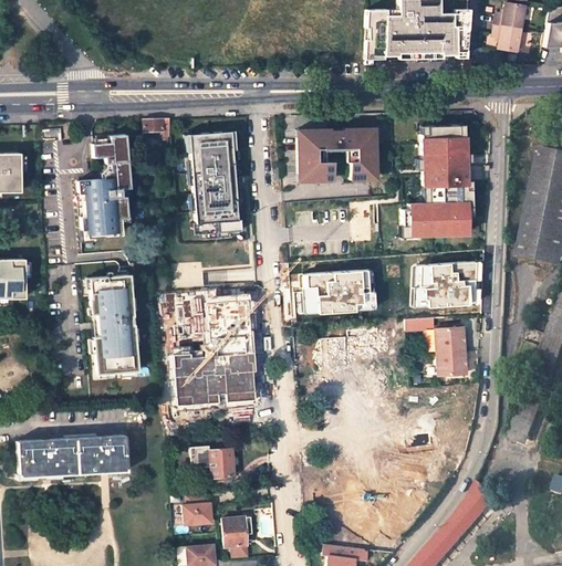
[(443,53),(457,53),(456,49),(468,49),(471,8),(457,8),(458,11),(444,12),(444,16),(438,16),(437,0),(401,0),(401,9),(401,14),(389,16),(389,10),(382,10),(382,16),(370,16),(367,53),(385,53),(385,55),(398,55),(398,52),(443,50),(443,53)]
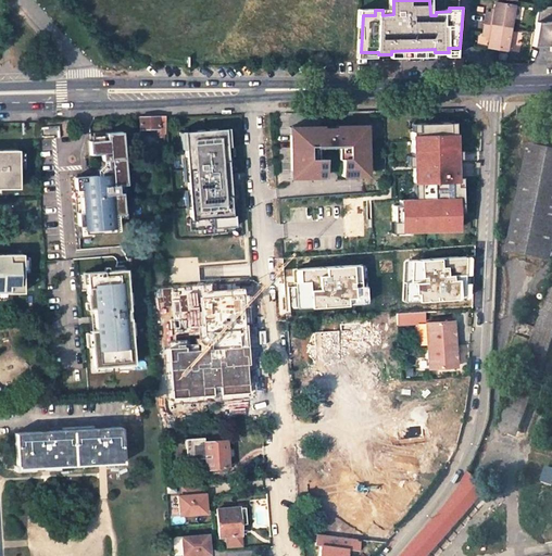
[(489,25),(514,30),(517,8),(506,5),(498,4),(496,14),(490,13),(489,25)]
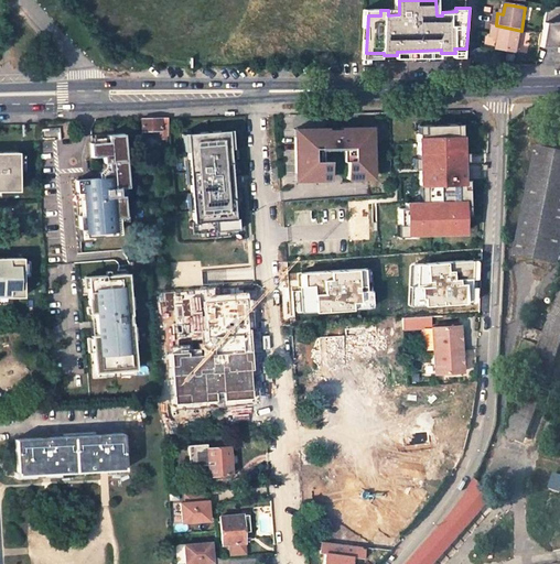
[(559,7),(550,7),(546,34),(544,46),(559,46),(559,7)]
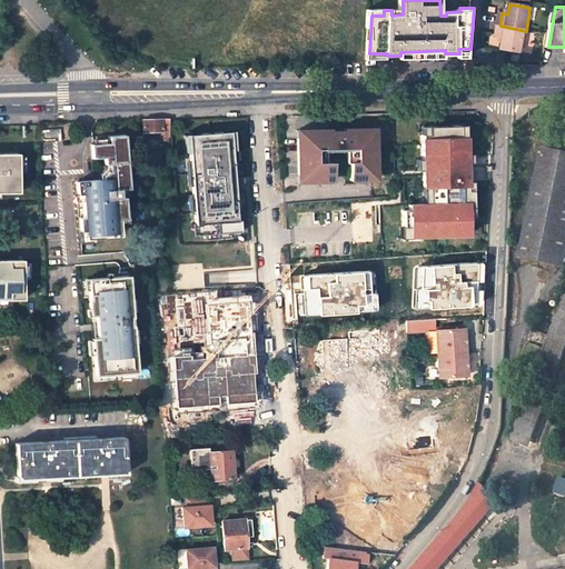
[(501,26),(498,38),(505,39),(503,50),(523,53),(526,31),(501,26)]
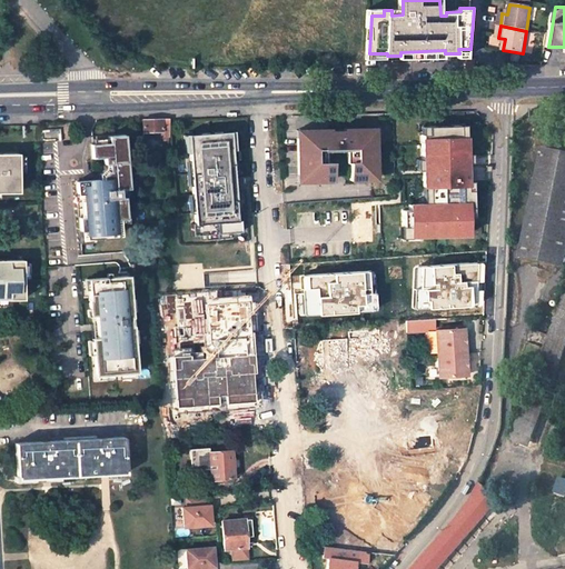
[(147,119),(148,137),(158,137),(158,132),(165,131),(165,136),(167,136),(167,140),(174,140),(174,130),(172,118),(160,119),(147,119)]
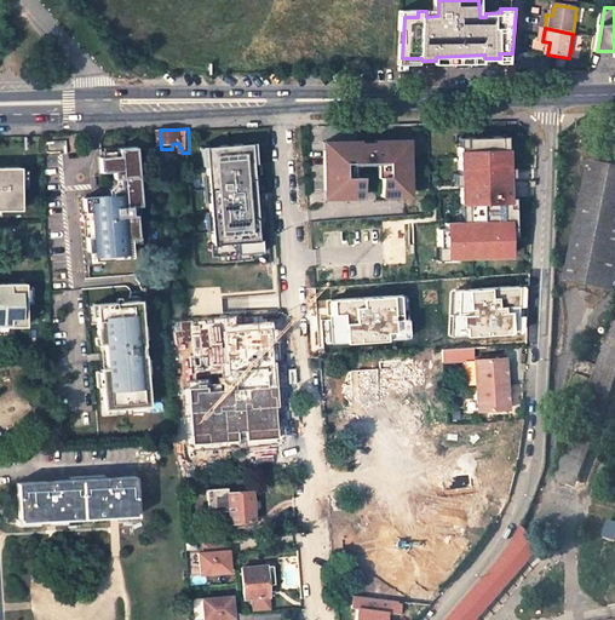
[(337,199),(366,197),(366,178),(362,178),(351,178),(350,161),(396,160),(396,177),(385,177),(385,197),(404,196),(404,189),(413,189),(412,149),(404,149),(404,141),(379,142),(379,149),(363,149),(363,142),(335,142),(335,150),(327,150),(328,190),(337,190),(337,199)]
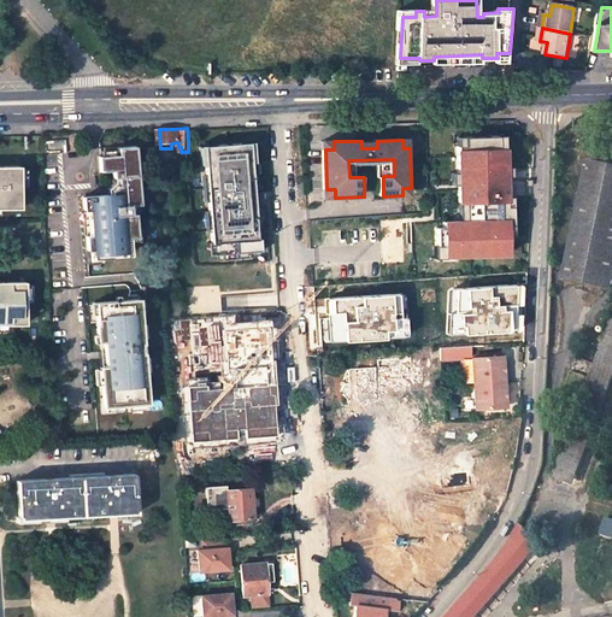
[(213,254),(265,251),(264,239),(260,239),(260,227),(258,206),(258,193),(256,175),(256,162),(259,162),(257,142),(205,146),(206,166),(210,166),(216,242),(212,242),(213,254)]
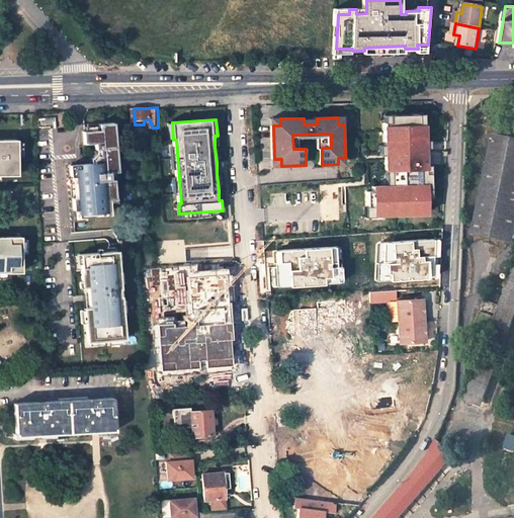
[(109,214),(108,199),(118,199),(116,181),(114,181),(113,172),(120,171),(117,122),(102,123),(102,130),(86,131),(87,143),(98,142),(98,149),(102,148),(103,155),(101,155),(97,159),(97,163),(84,164),(73,165),(73,176),(78,175),(80,197),(75,197),(76,209),(81,209),(81,217),(109,214)]
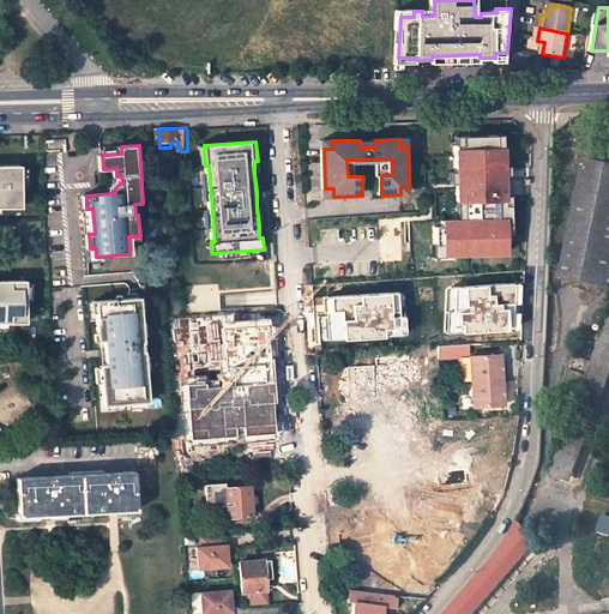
[(348,176),(359,176),(359,163),(378,163),(378,175),(381,175),(392,175),(392,158),(347,160),(348,176)]
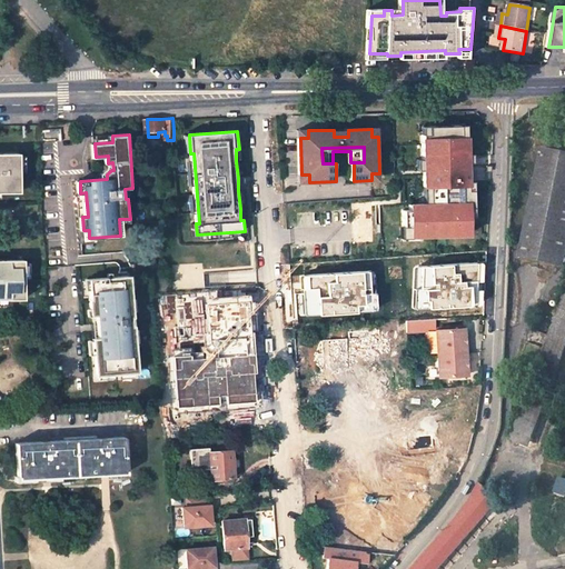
[(473,149),(445,148),(444,177),(472,178),(473,151),(473,149)]
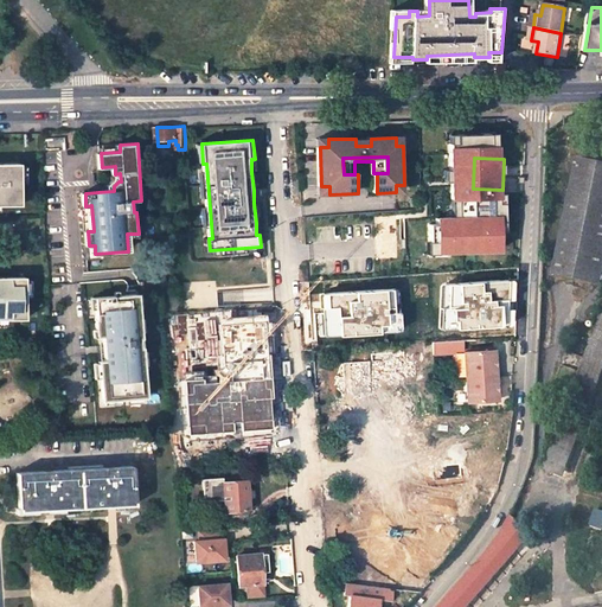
[(601,161),(586,159),(561,275),(601,283),(601,161)]
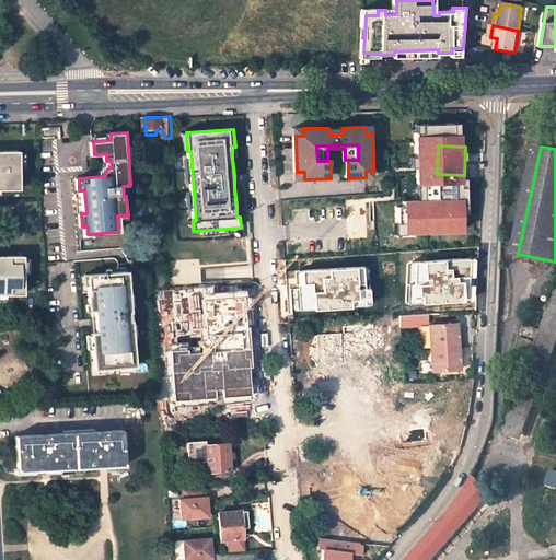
[(0,188),(23,189),(22,151),(0,150),(0,188)]
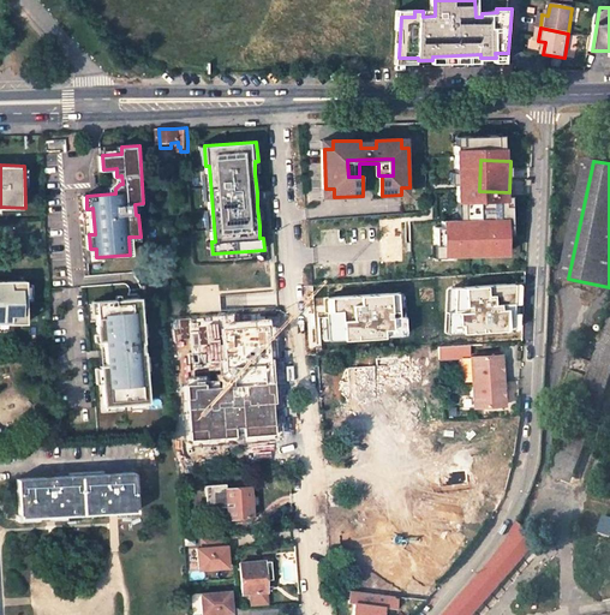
[(508,218),(485,218),(485,251),(508,252),(508,218)]
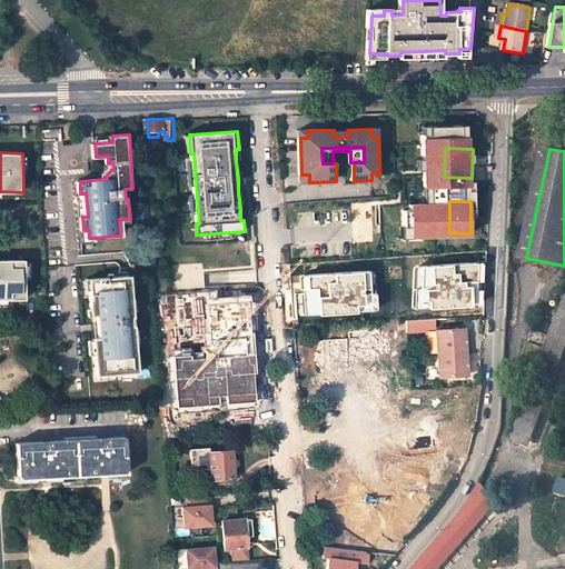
[(0,298),(27,299),(27,260),(0,259),(0,298)]
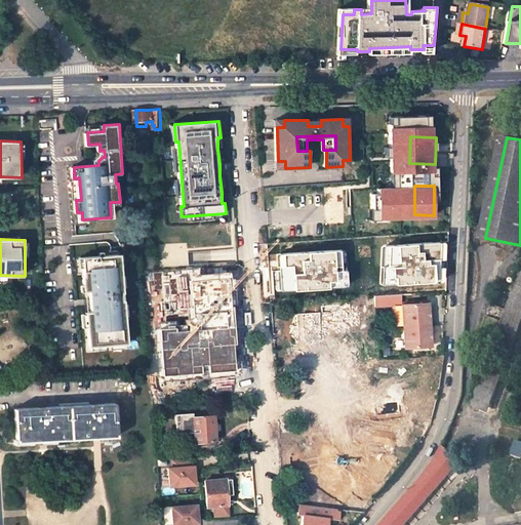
[(335,245),(313,247),(314,261),(336,260),(336,248),(335,245)]
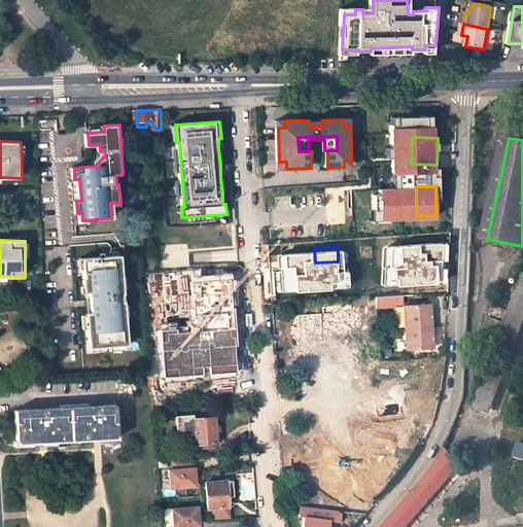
[(424,248),(403,250),(405,281),(426,280),(424,248)]
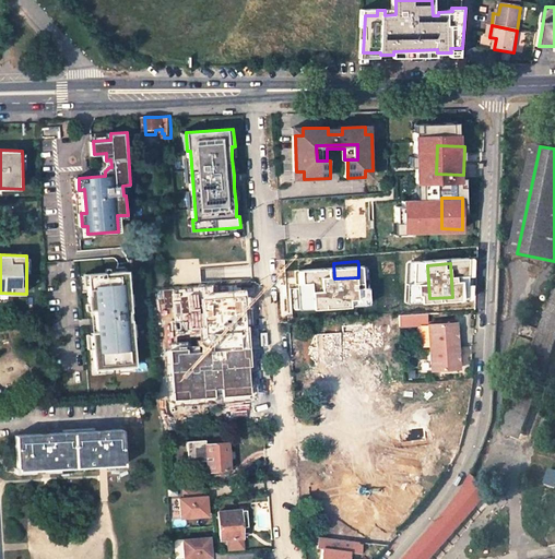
[(128,271),(90,274),(92,305),(97,304),(99,333),(94,333),(97,370),(136,367),(133,339),(136,339),(133,320),(132,320),(131,312),(133,312),(132,306),(130,306),(128,271)]
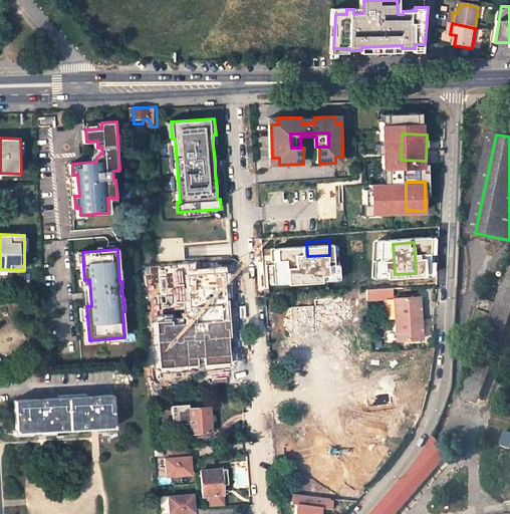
[(303,252),(285,253),(287,287),(305,286),(303,252)]
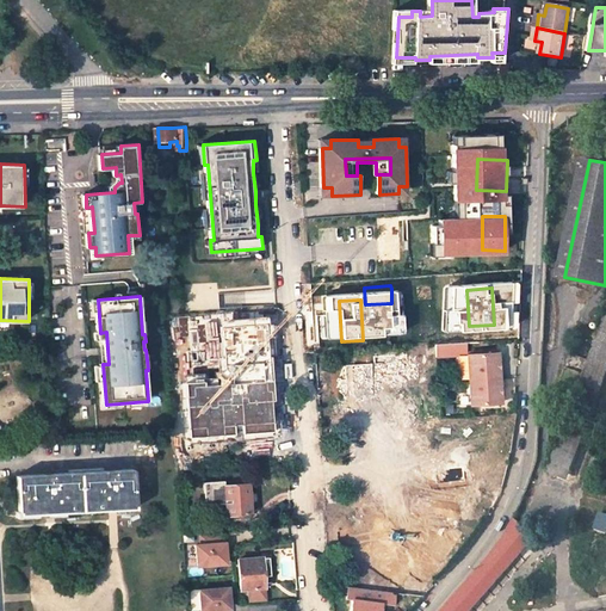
[(253,353),(249,316),(227,319),(230,356),(253,353)]
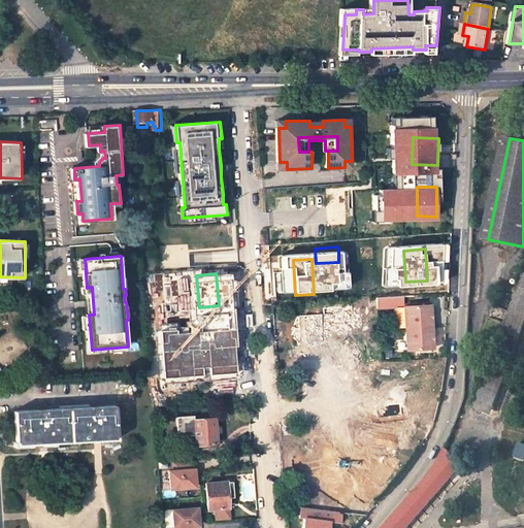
[(502,335),(521,287),(505,282),(488,330),(502,335)]
